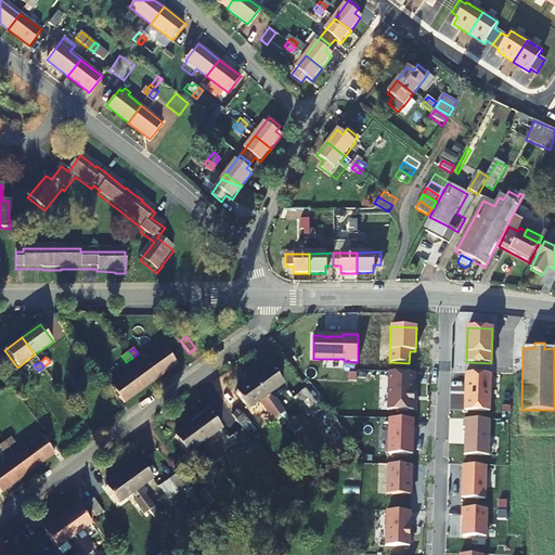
[(151,384),(139,366),(121,379),(120,377),(111,385),(124,403),(151,384)]
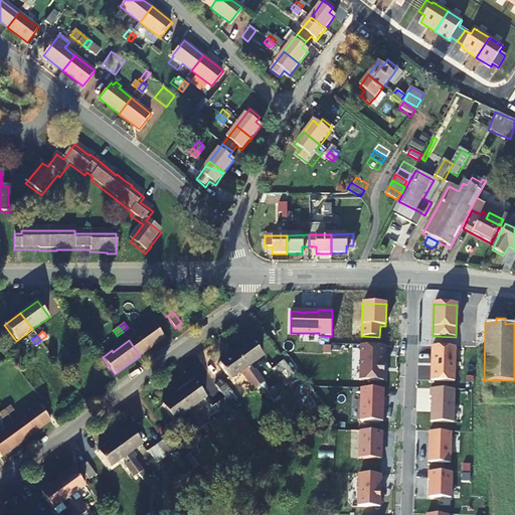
[(383,381),(385,346),(360,345),(359,380),(383,381)]
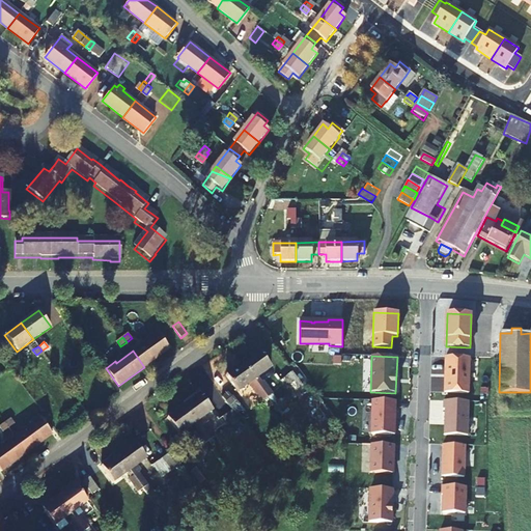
[(470,357),(446,357),(445,392),(469,393),(470,357)]
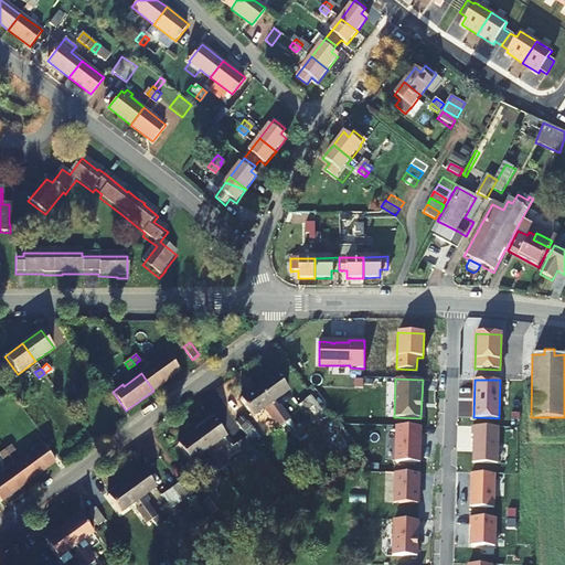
[(252,416),(269,404),(256,386),(240,398),(252,416)]
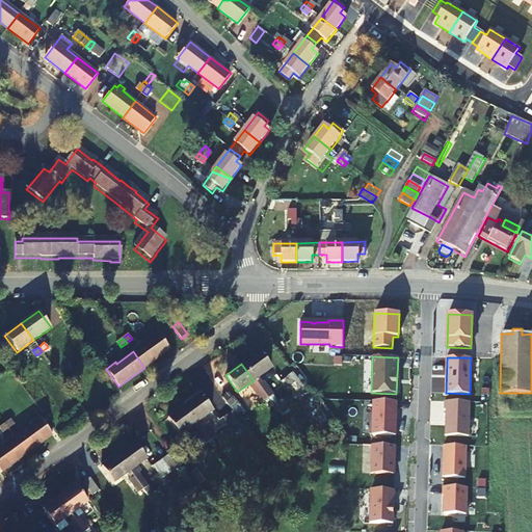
[(258,386),(254,389),(263,402),(267,399),(258,386)]
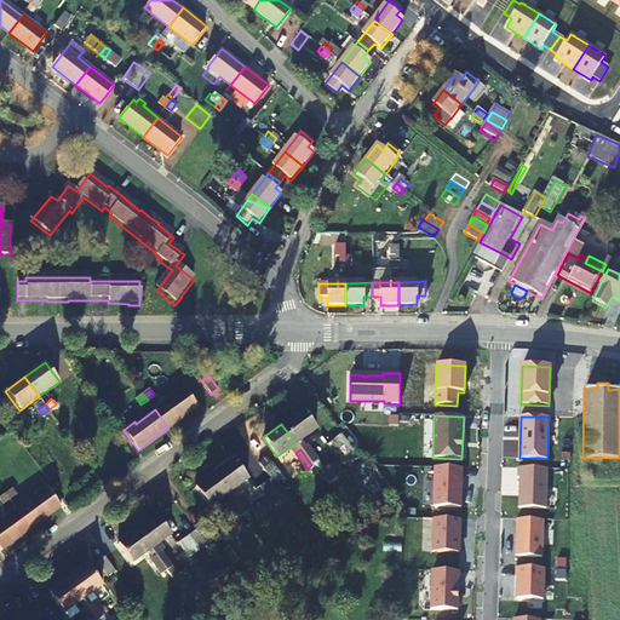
[(265,457),(258,461),(274,482),(285,474),(280,468),(276,471),(265,457)]
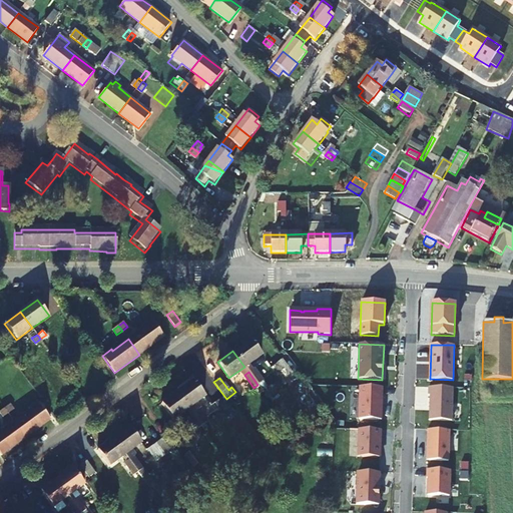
[(196,403),(204,397),(191,381),(176,392),(200,426),(205,422),(196,411),(200,408),(196,403)]
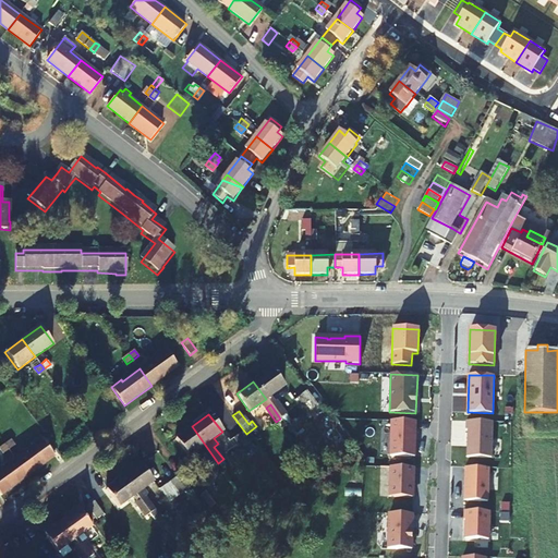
[(231,416),(230,417),(223,422),(232,434),(239,429),(231,416)]
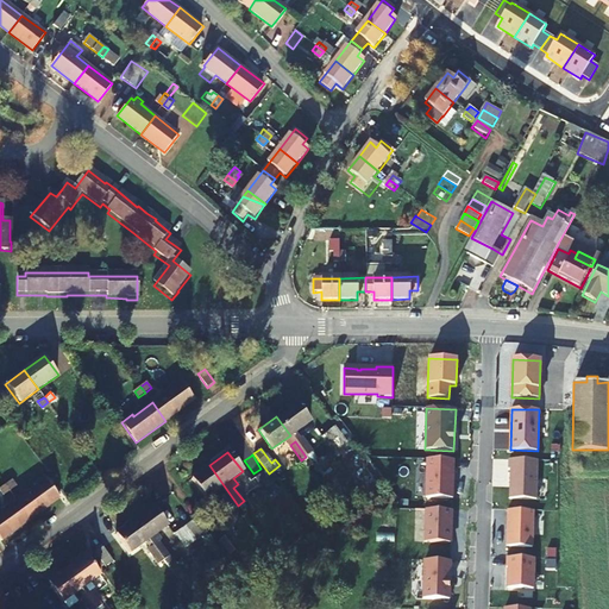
[(452,498),(453,460),(427,459),(426,497),(452,498)]
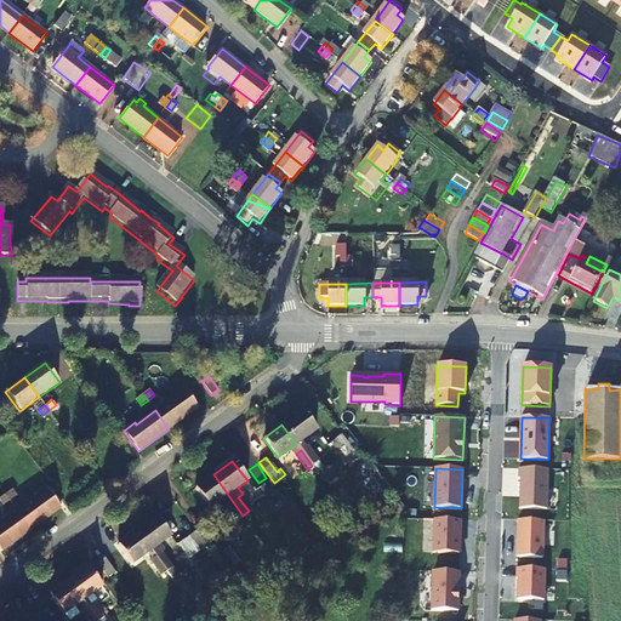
[(548,469),(519,468),(519,478),(520,478),(520,508),(547,510),(548,469)]
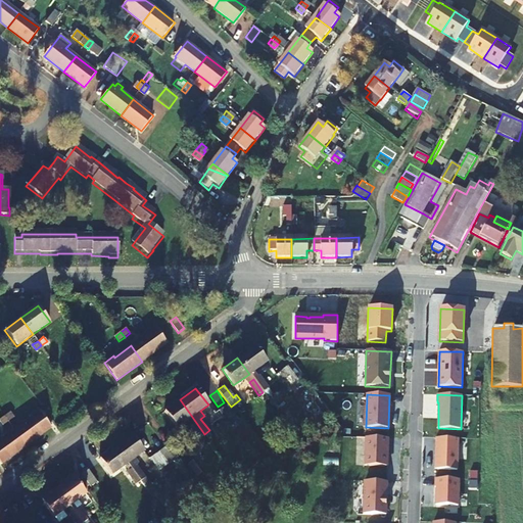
[(86,407),(78,396),(72,400),(80,411),(86,407)]
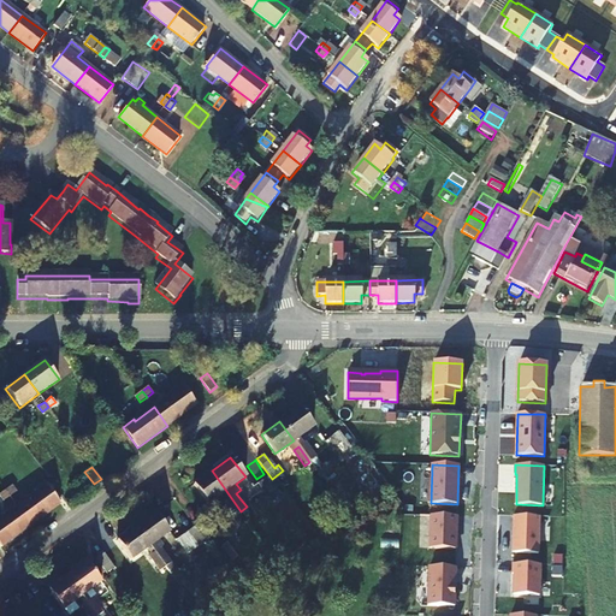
[(241,511),(212,471),(193,484),(207,504),(215,498),(220,504),(225,501),(236,515),(241,511)]
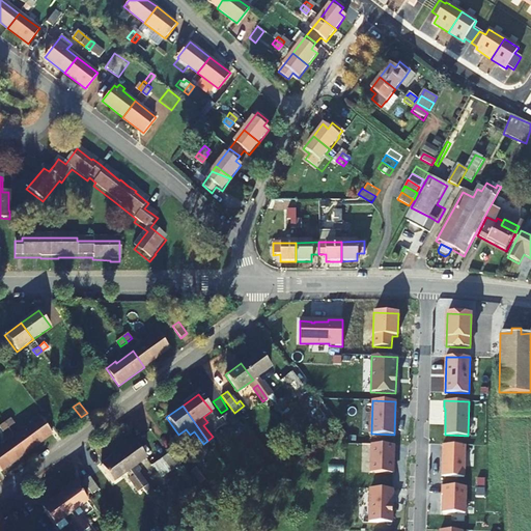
[(222,418),(233,434),(244,426),(231,411),(222,418)]
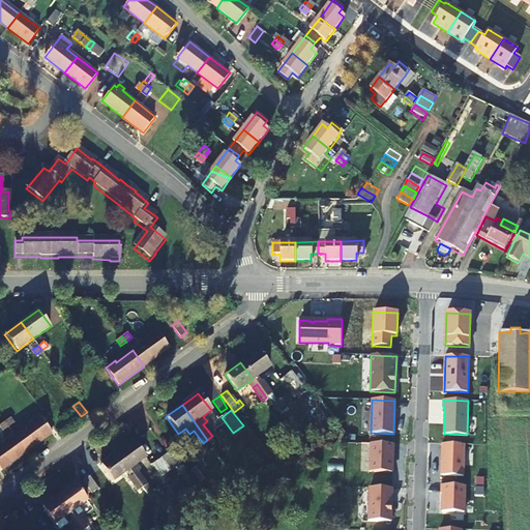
[(51,434),(37,415),(28,422),(30,424),(15,436),(26,451),(51,434)]
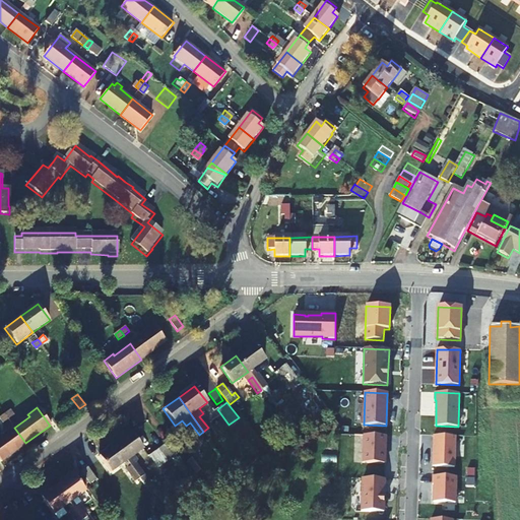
[(13,414),(9,409),(4,413),(8,418),(13,414)]
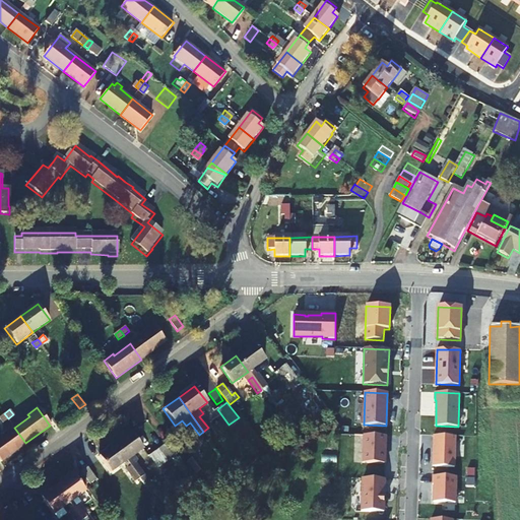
[(0,459),(1,461),(25,443),(14,428),(0,437),(0,459)]
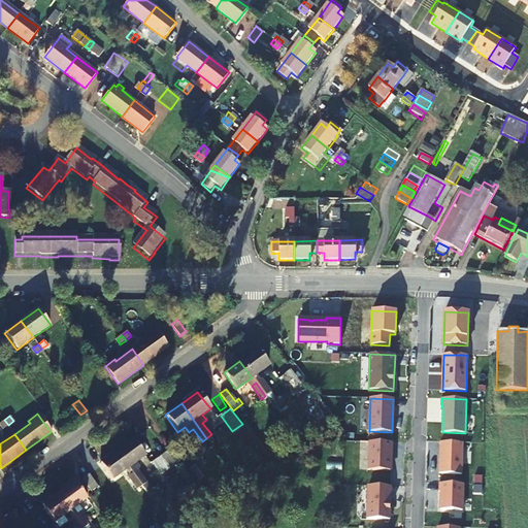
[(117,451),(141,486),(145,483),(136,470),(141,467),(137,462),(144,457),(132,439),(117,451)]
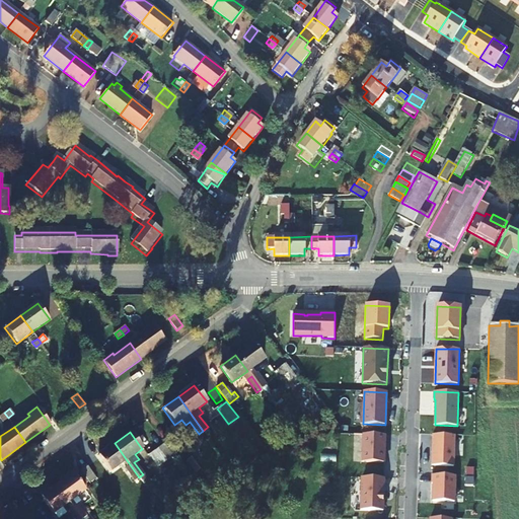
[(363,434),(362,452),(384,452),(384,444),(385,444),(386,435),(363,434)]
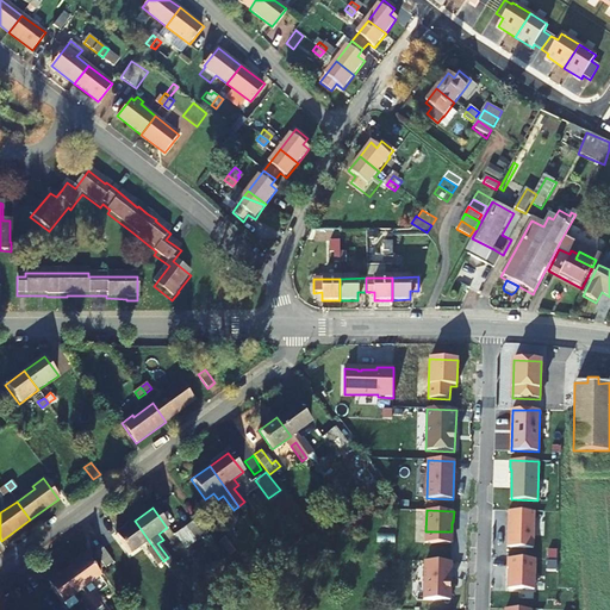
[(535,511),(509,511),(509,533),(534,534),(535,511)]
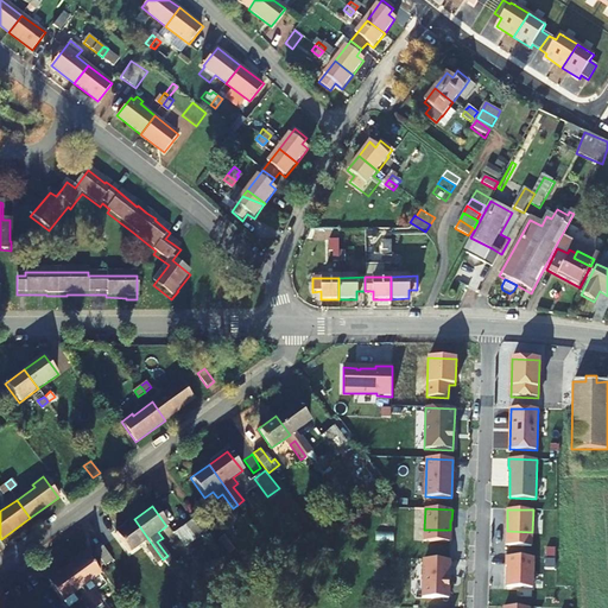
[(207,527),(197,514),(190,520),(198,533),(207,527)]
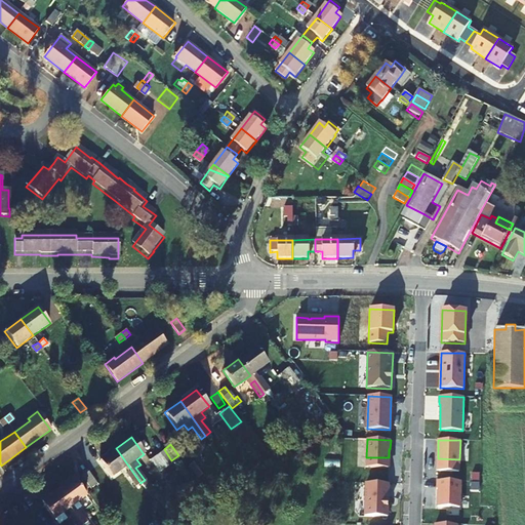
[(140,483),(116,448),(98,460),(112,478),(122,470),(125,468),(128,473),(126,474),(135,486),(140,483)]
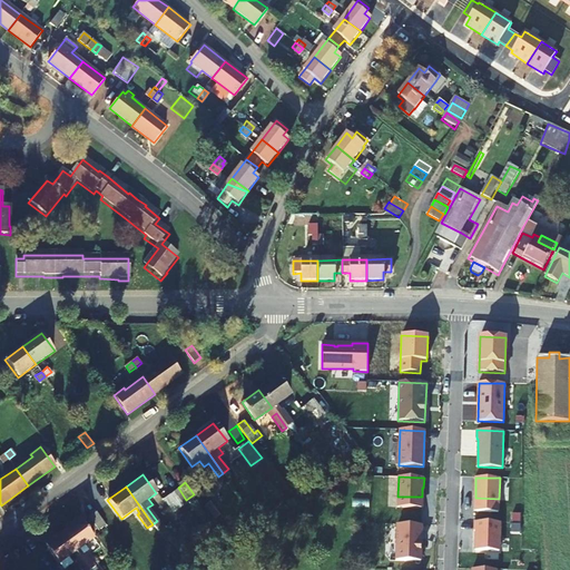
[(178,505),(185,501),(176,489),(169,493),(178,505)]
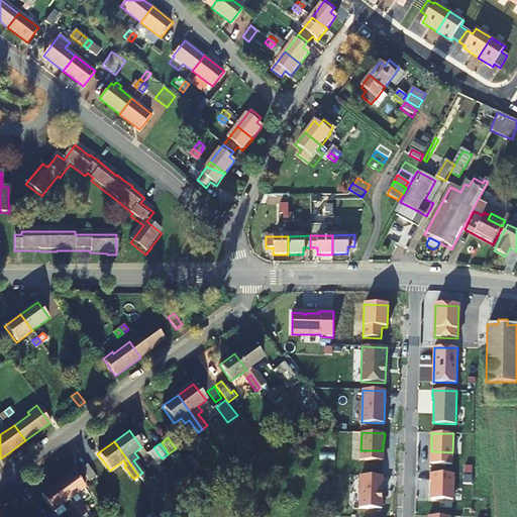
[(360,450),(360,460),(382,461),(383,450),(360,450)]
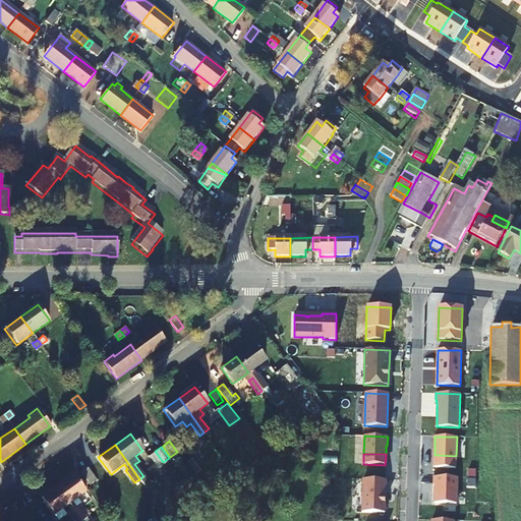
[(456,456),(435,455),(433,467),(456,468),(456,456)]
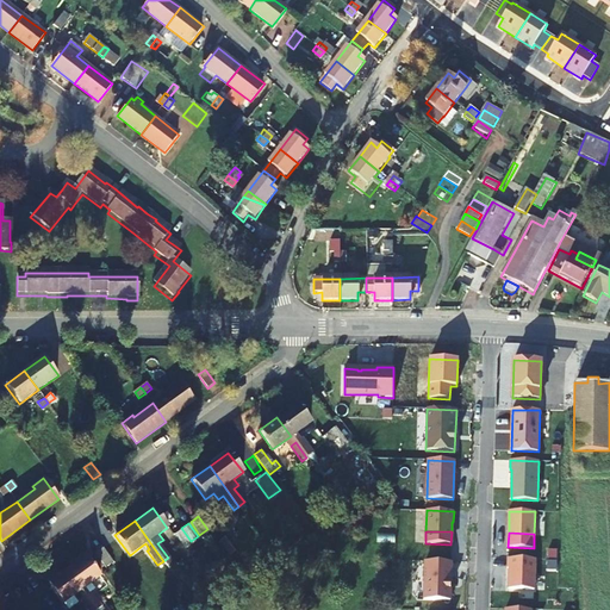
[(110,542),(101,548),(111,561),(112,561),(120,555),(110,542)]
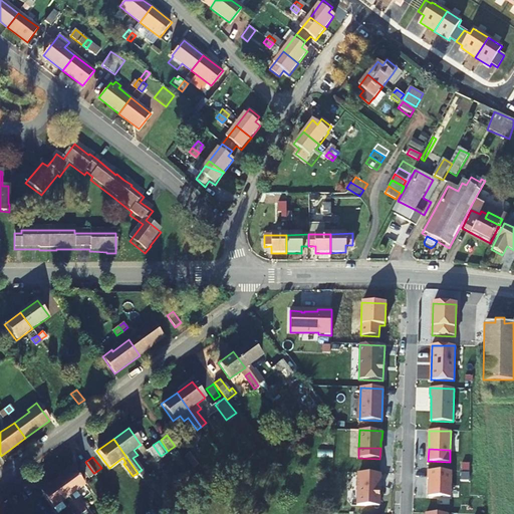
[(93,473),(85,462),(79,466),(87,477),(93,473)]
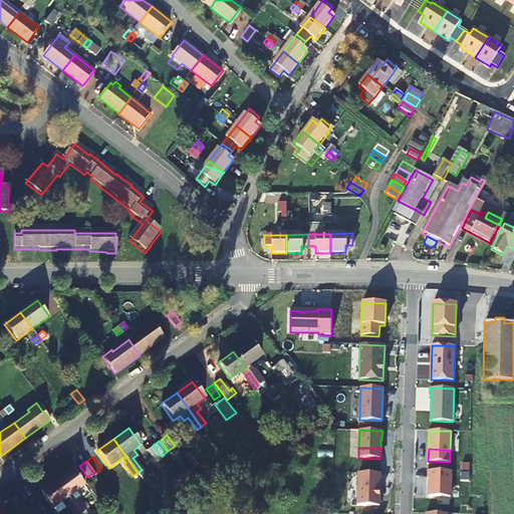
[(71,469),(55,480),(68,498),(71,503),(79,513),(86,513),(85,511),(76,499),(74,500),(71,495),(73,494),(84,486),(71,469)]
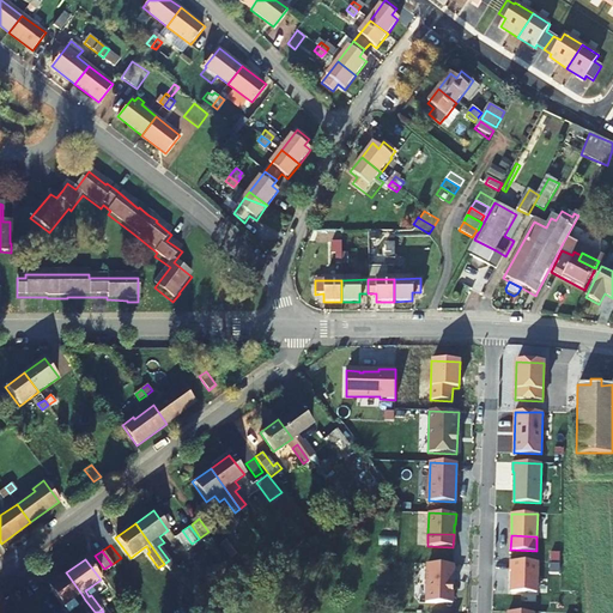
[(538,563),(510,562),(510,571),(511,571),(511,593),(536,593),(538,563)]
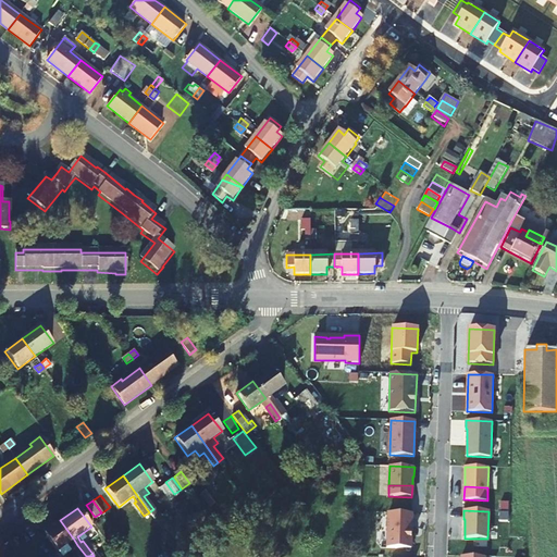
[(411,548),(412,514),(388,512),(387,548),(411,548)]
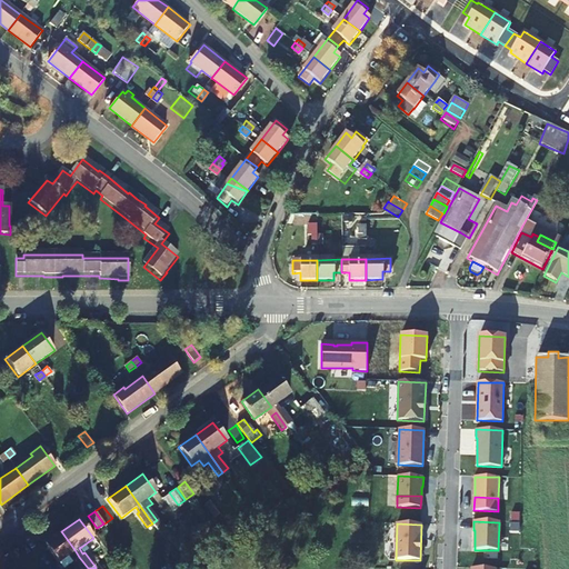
[(76,551),(61,531),(43,545),(58,563),(76,551)]
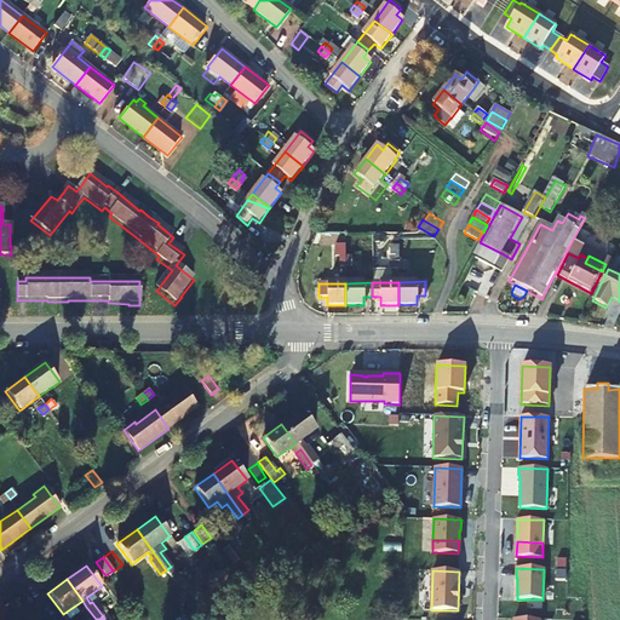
[(96,619),(86,607),(81,610),(87,619),(96,619)]
